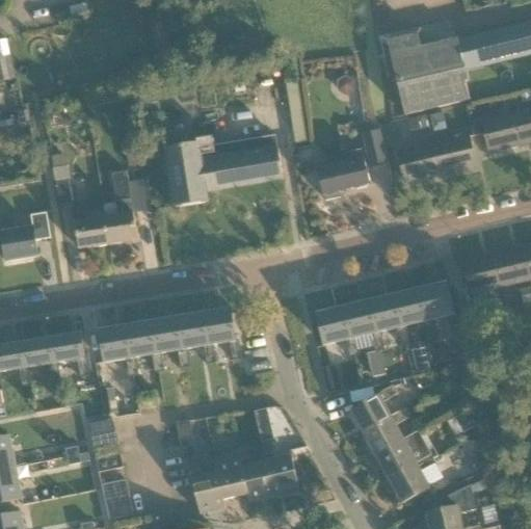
[(87,14),(85,2),(68,5),(71,18),(87,14)]
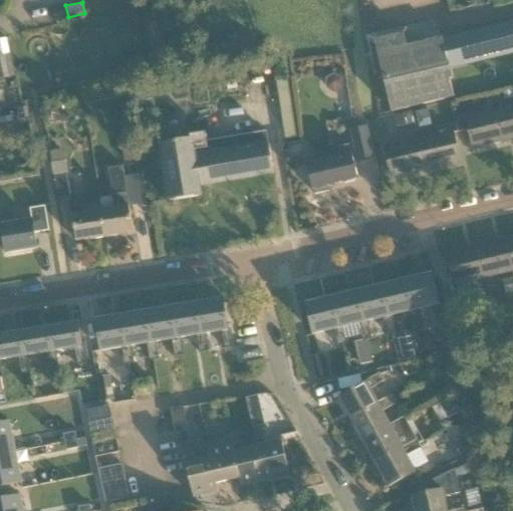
[(402,31),(373,37),(376,50),(391,109),(452,94),(448,75),(453,73),(451,67),(512,51),(512,18),(441,36),(441,35),(405,43),(402,31)]
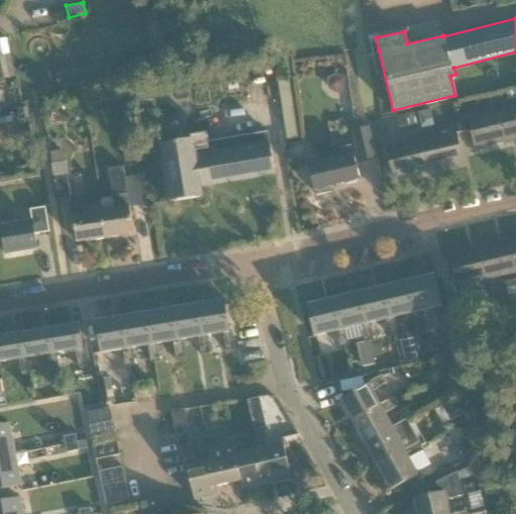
[(0,77),(14,74),(9,53),(0,54),(0,77)]
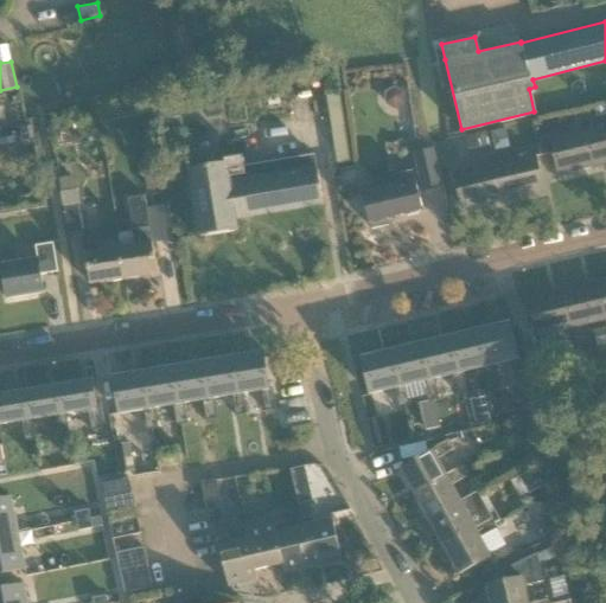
[(404,101),(404,90),(395,84),(386,90),(386,102),(395,107),(404,101)]
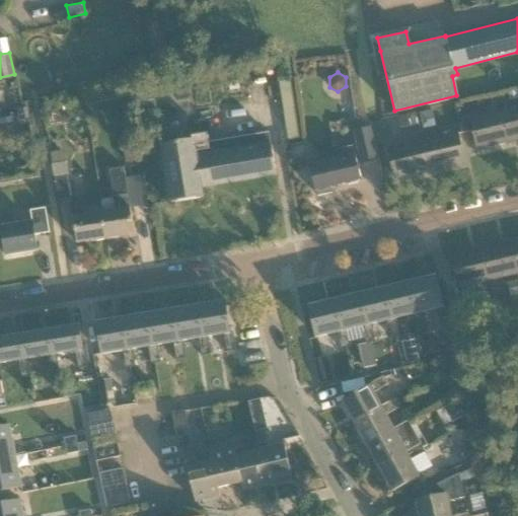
[(287,140),(298,138),(288,78),(277,80),(287,140)]
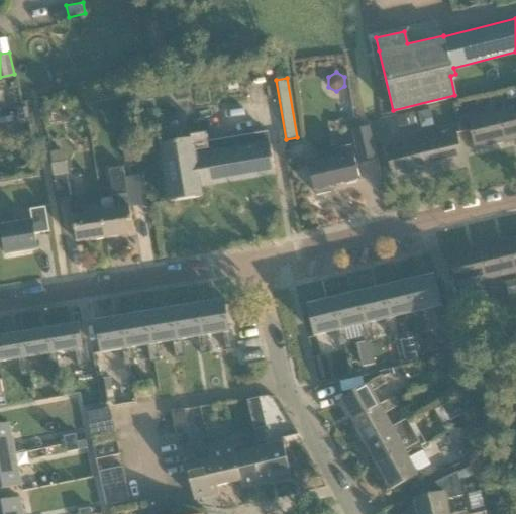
[(515,103),(497,108),(504,139),(515,136),(515,103)]
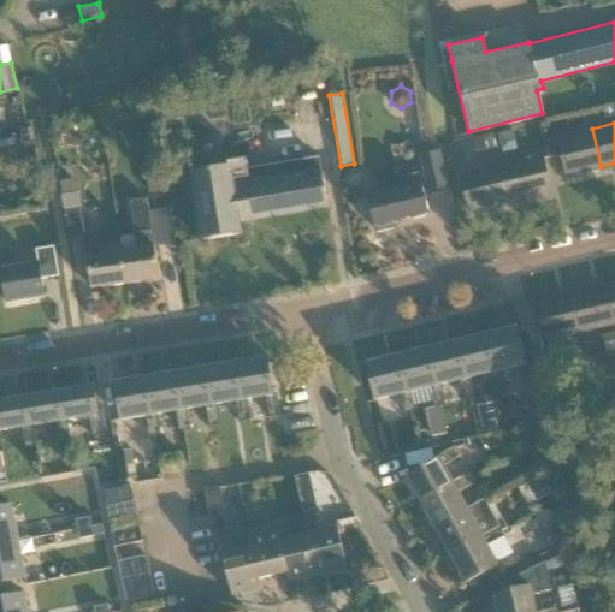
[(24,141),(35,138),(33,125),(22,128),(24,141)]
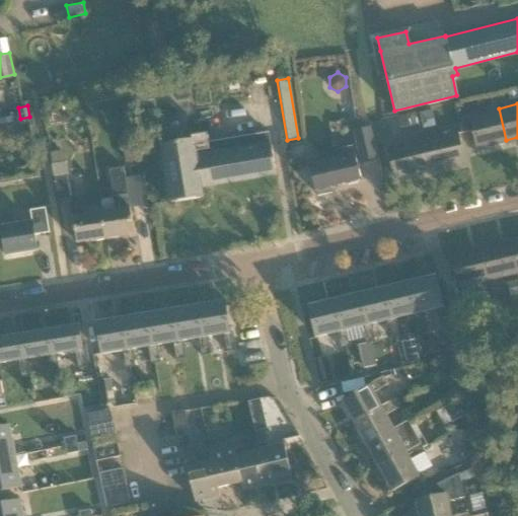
[(423,127),(436,124),(432,108),(419,112),(423,127)]
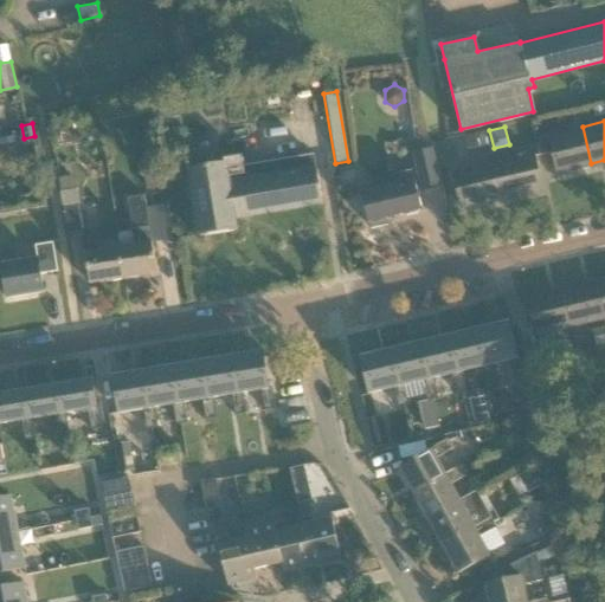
[(557,172),(591,163),(583,127),(548,135),(557,172)]
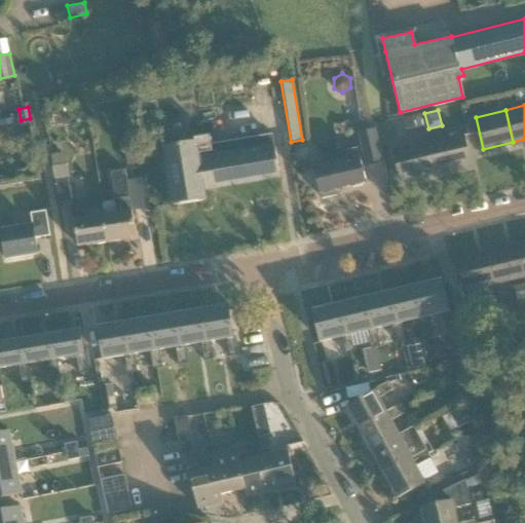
[(416,125),(424,123),(422,113),(414,115),(416,125)]
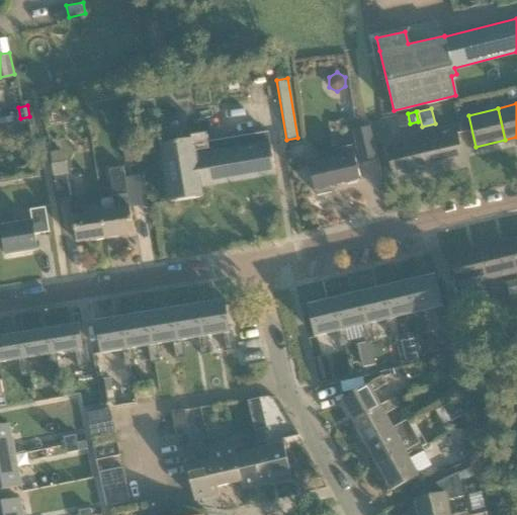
[(375,159),(368,124),(351,129),(358,163),(375,159)]
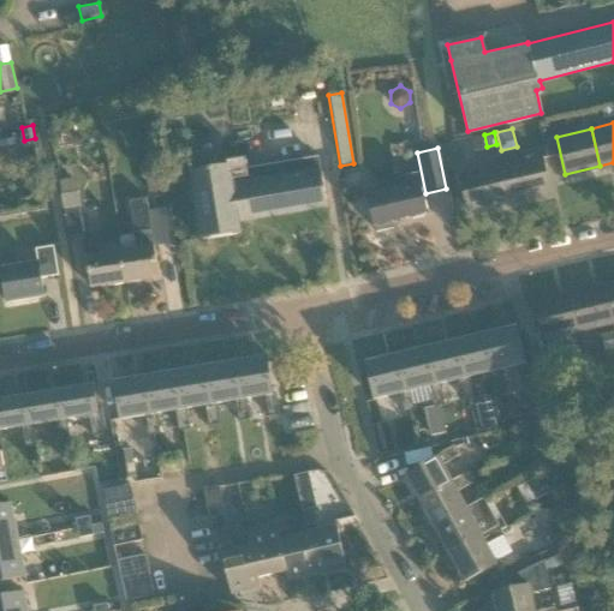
[(541,154),(500,163),(508,198),(549,189),(541,154)]
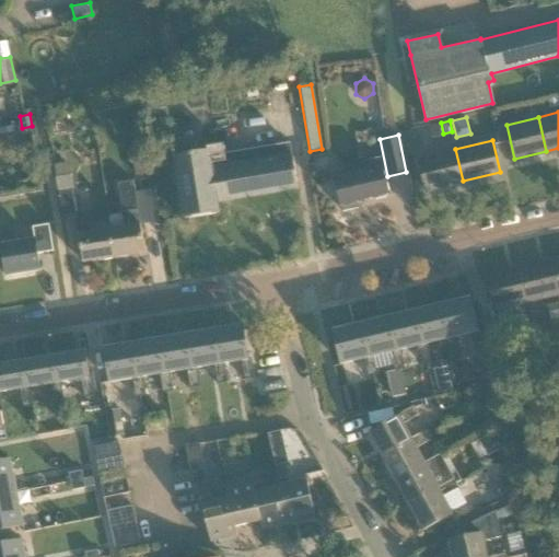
[(207,149),(174,154),(184,217),(219,211),(217,201),(220,200),(221,197),(228,196),(229,199),(298,187),(292,153),(291,153),(289,142),(222,153),(223,154),(211,157),(211,154),(210,155),(208,148),(207,149)]
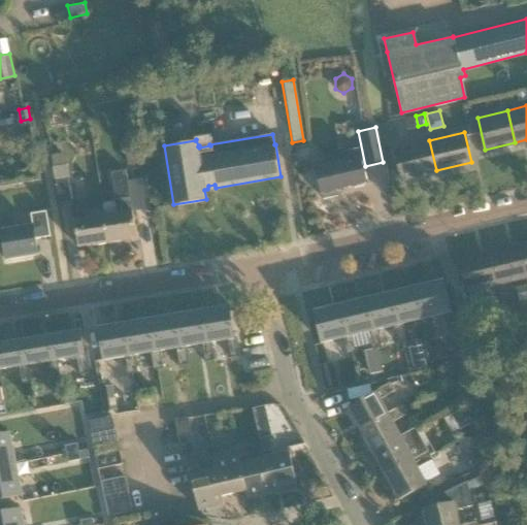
[(401,178),(436,170),(429,140),(394,149),(401,178)]
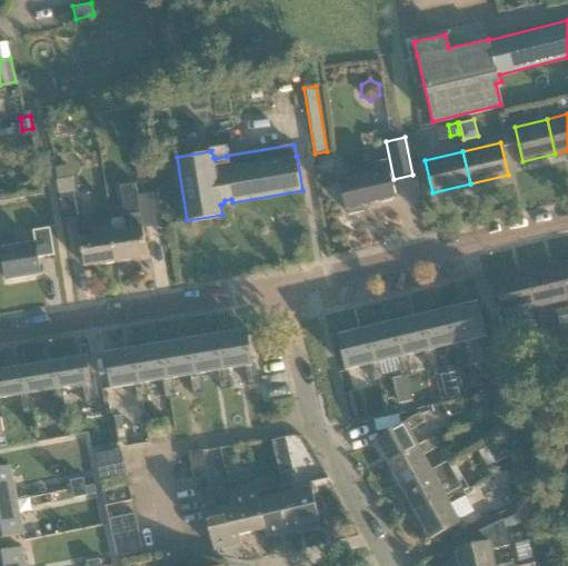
[(389,167),(387,158),(371,161),(374,171),(338,179),(345,209),(396,197),(388,167),(389,167)]
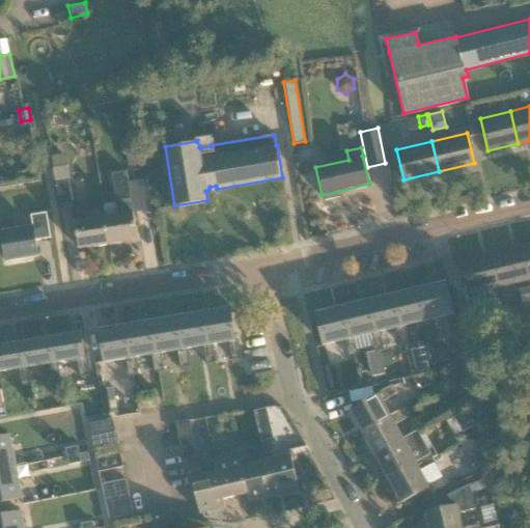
[(139,150),(128,153),(129,164),(141,162),(139,150)]
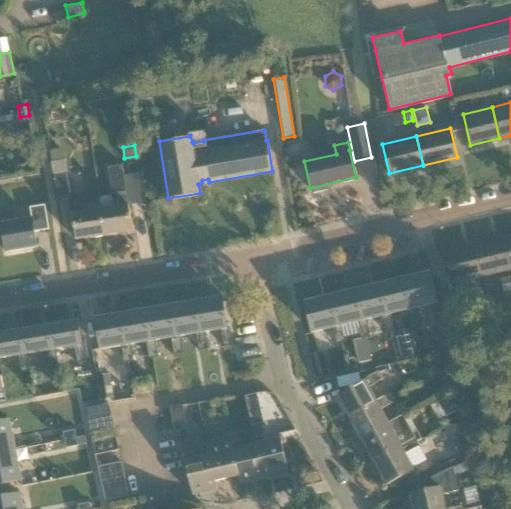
[(61,147),(49,149),(53,171),(64,169),(61,147)]
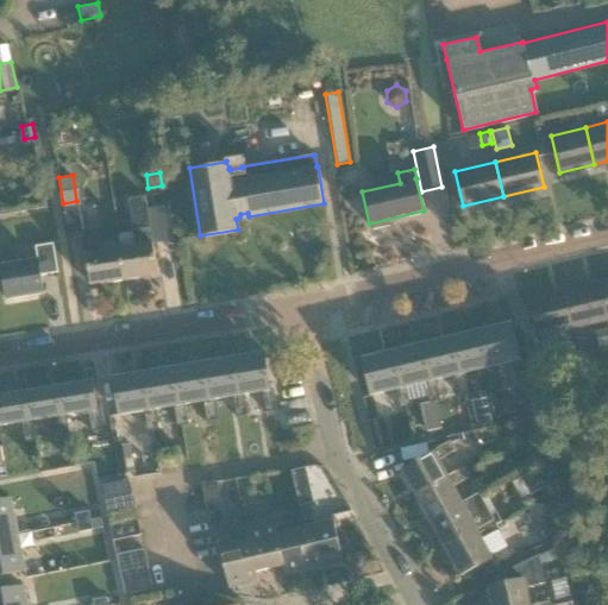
[(145,195),(127,197),(132,227),(135,226),(150,224),(148,206),(145,195)]
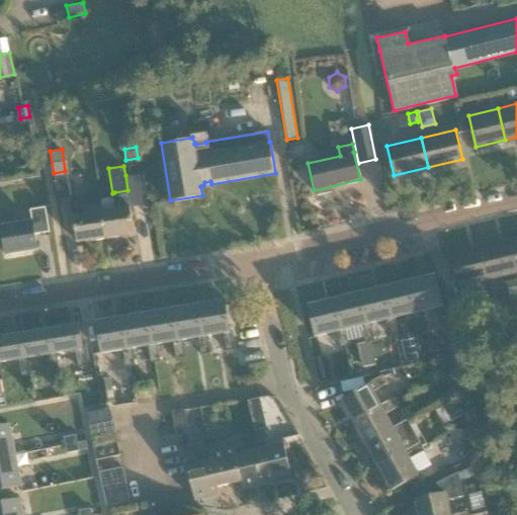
[(65,171),(54,173),(58,198),(69,196),(65,171)]
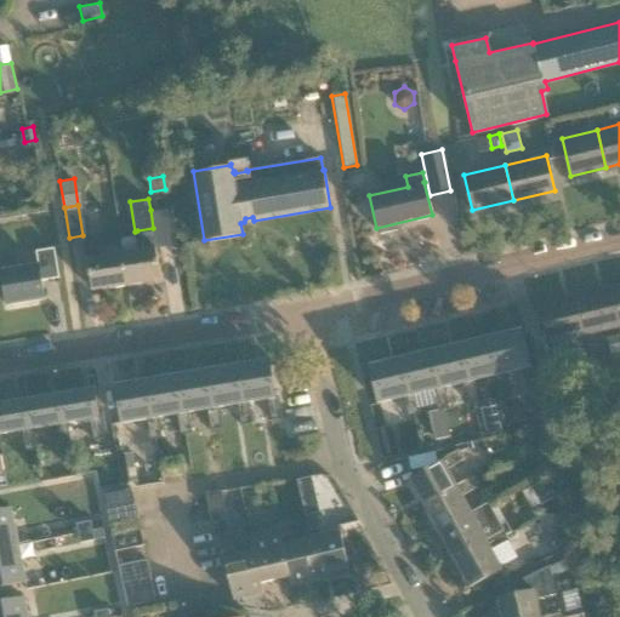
[(141,247),(120,251),(125,283),(159,276),(155,245),(153,228),(137,230),(141,247)]
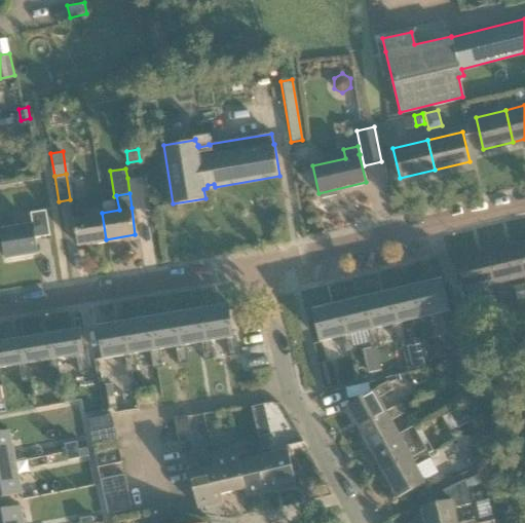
[(106,239),(102,213),(85,216),(82,201),(71,203),(77,244),(106,239)]
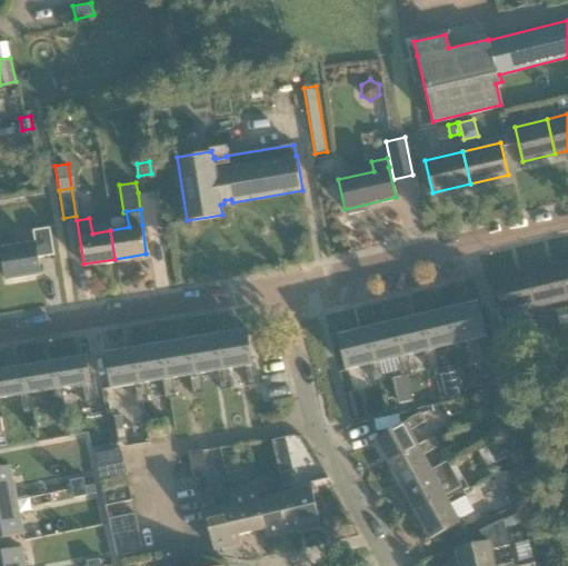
[(53,252),(49,226),(32,228),(33,240),(0,246),(6,278),(40,272),(37,255),(53,252)]
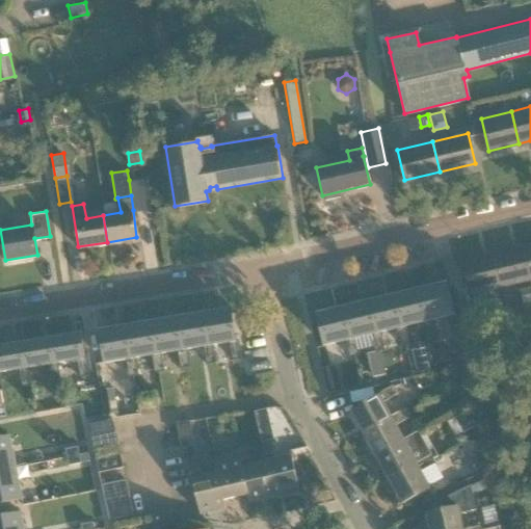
[(492,253),(500,285),(530,279),(523,245),(492,253)]
